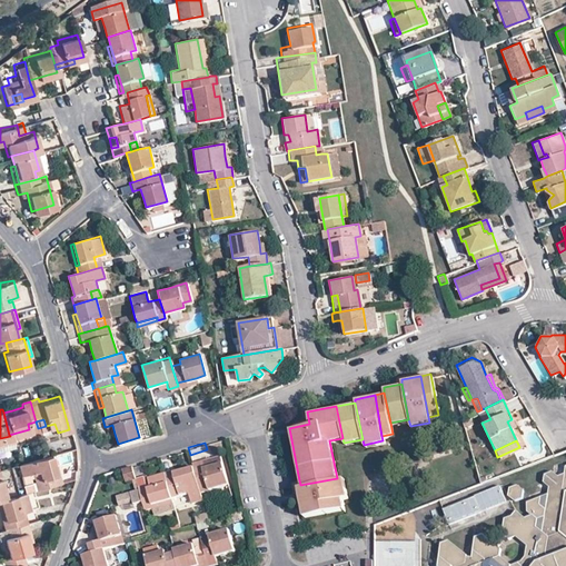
[(45,454),(17,462),(16,462),(19,473),(29,469),(31,477),(38,475),(40,484),(59,478),(58,472),(55,472),(52,462),(49,453),(45,454)]
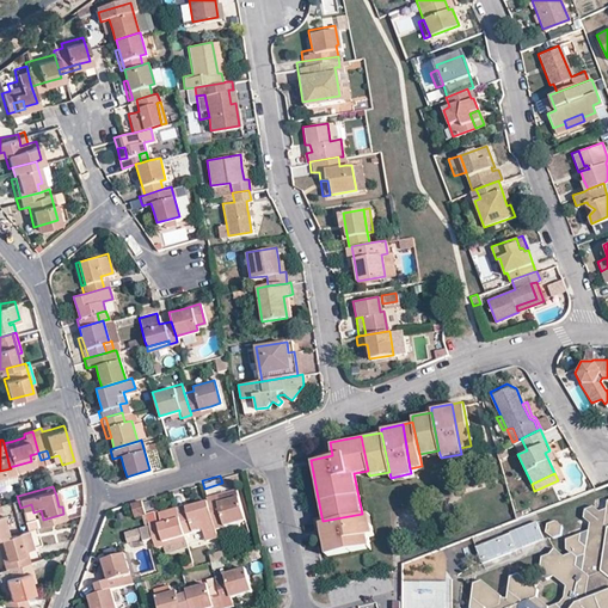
[(203,496),(204,499),(213,527),(243,519),(235,495),(233,486),(213,492),(203,496)]
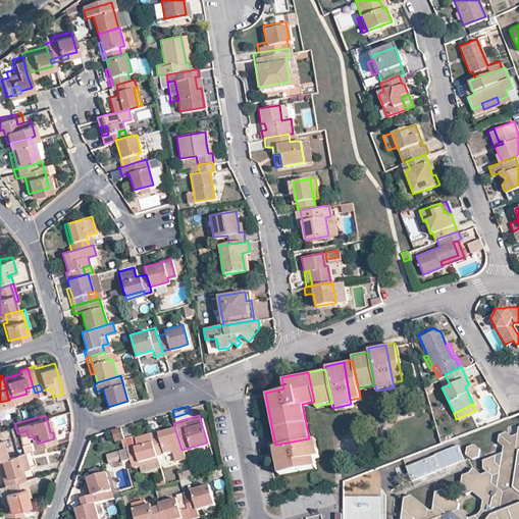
[(485,518),(492,513),(518,502),(518,490),(512,485),(517,449),(518,448),(518,423),(517,424),(516,432),(510,434),(505,430),(498,432),(497,439),(502,444),(501,451),(495,453),(494,460),(499,464),(498,471),(490,473),(485,469),(479,472),(471,466),(467,471),(461,473),(459,487),(464,491),(471,489),(481,498),(480,508),(475,512),(466,516),(465,518),(485,518)]
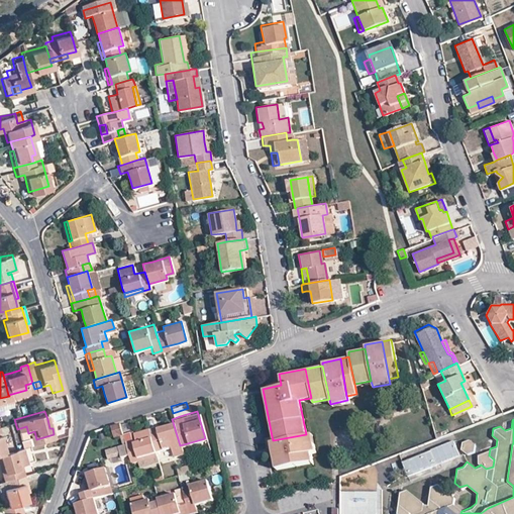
[(112,435),(121,433),(121,431),(118,421),(109,424),(112,435)]
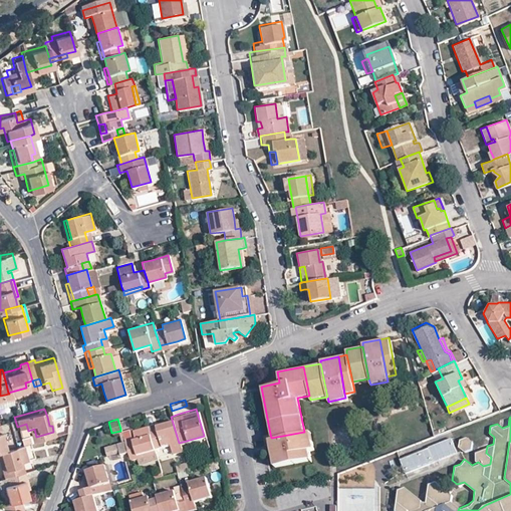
[(181,450),(179,443),(172,420),(161,423),(154,425),(153,423),(147,425),(151,441),(158,440),(160,446),(168,444),(171,452),(181,450)]
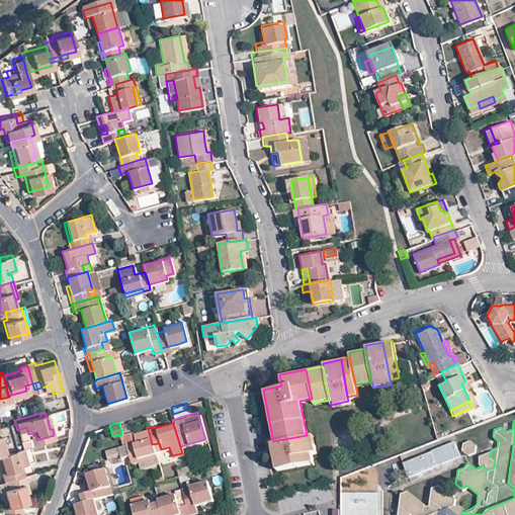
[(130,462),(137,460),(136,456),(154,451),(154,450),(152,444),(148,428),(132,432),(133,437),(135,441),(124,444),(126,452),(130,462)]
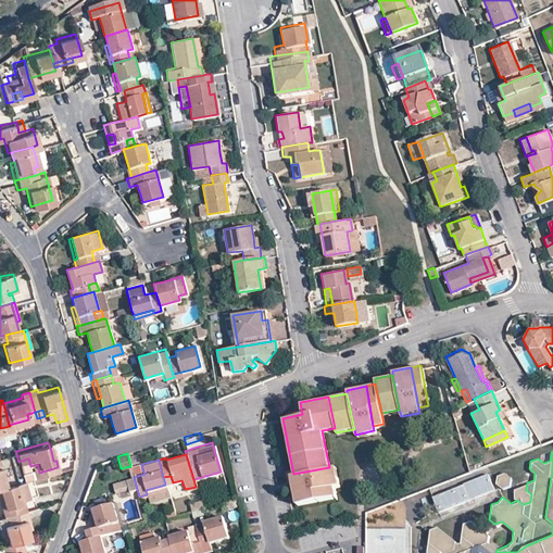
[(141,464),(141,461),(130,464),(130,466),(132,468),(133,473),(133,475),(134,477),(145,474),(142,469),(141,464)]
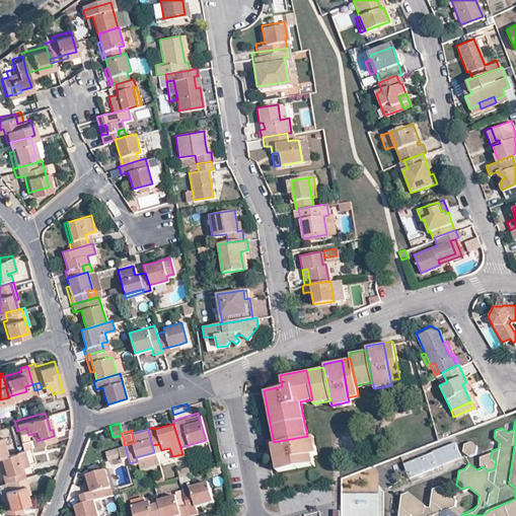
[(30,443),(37,441),(34,433),(28,435),(30,443)]
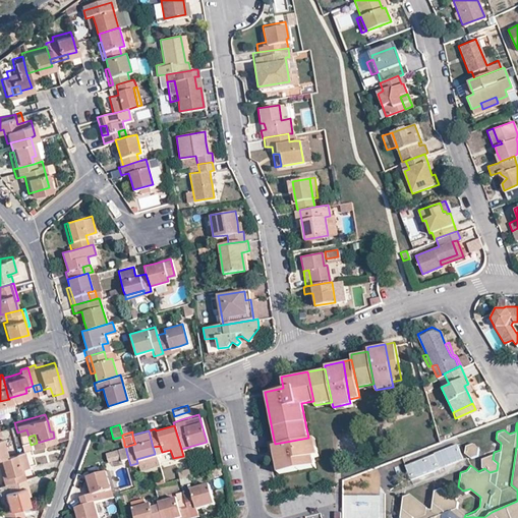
[(272,445),(274,455),(277,471),(313,464),(311,454),(317,454),(313,436),(308,438),(275,444),(272,445)]
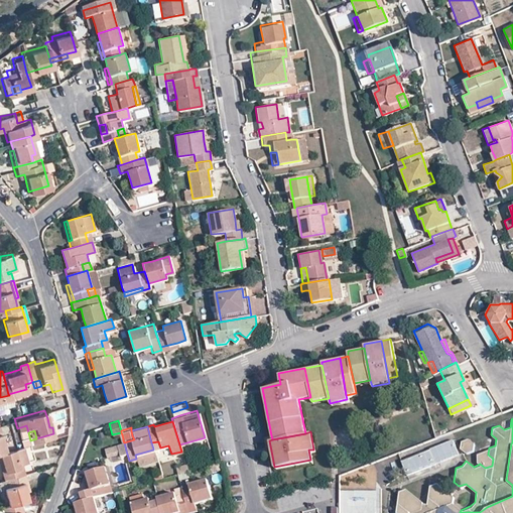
[(266,452),(271,451),(269,440),(272,439),(271,435),(262,436),(266,452)]
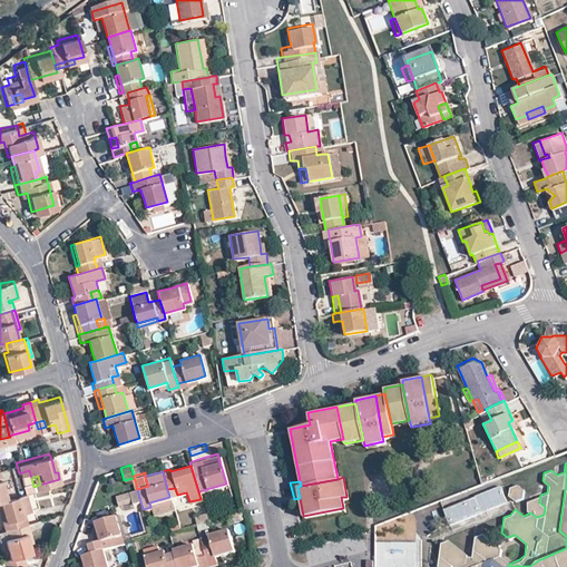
[(515,484),(508,486),(507,494),(512,498),(520,496),(521,488),(515,484)]
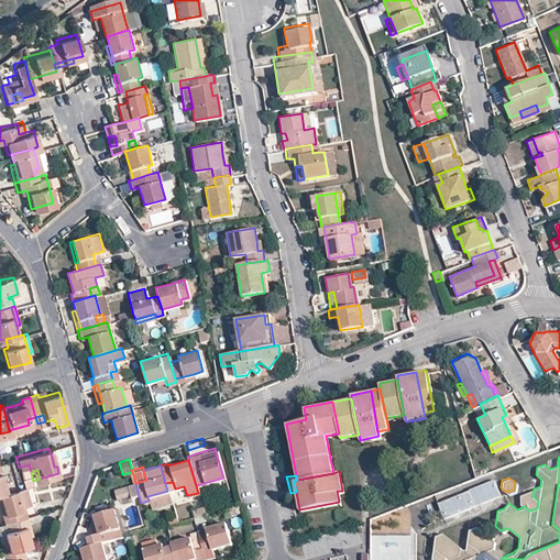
[(498,495),(492,479),(467,489),(467,490),(436,502),(441,517),(498,495)]
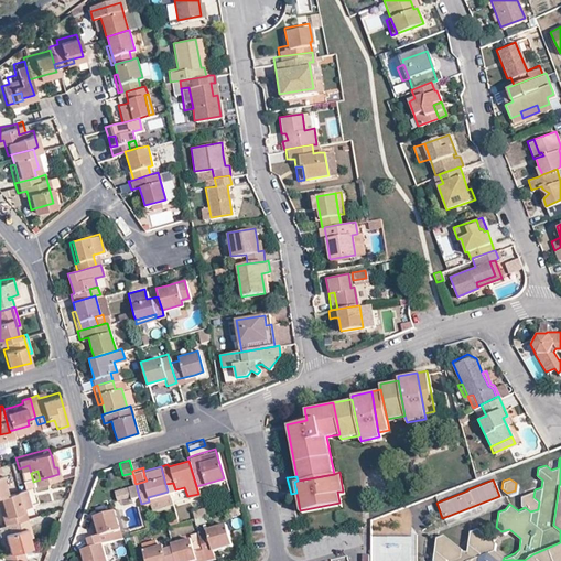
[(136,484),(135,482),(111,487),(116,504),(130,500),(129,495),(138,493),(136,484)]
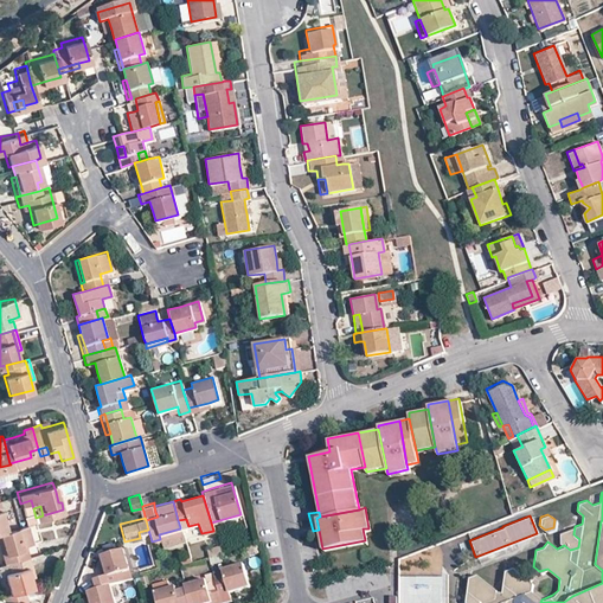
[(23,555),(19,543),(24,541),(30,539),(25,521),(17,524),(5,527),(0,528),(0,543),(2,551),(0,552),(0,562),(4,560),(23,555)]
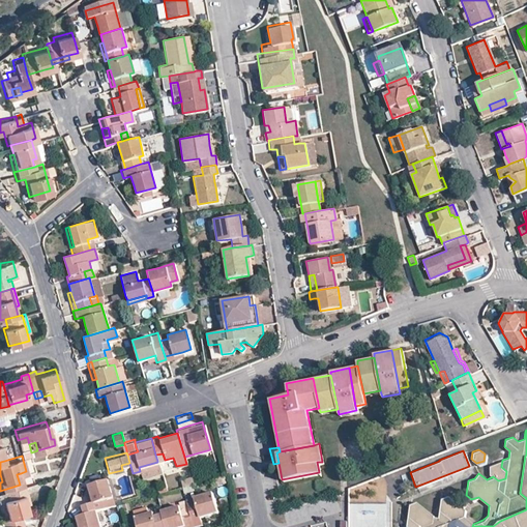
[(505,478),(506,471),(501,467),(502,460),(489,465),(490,474),(493,476),(498,480),(505,478)]
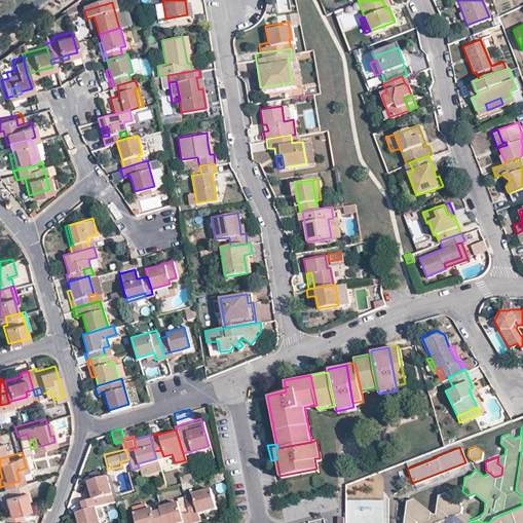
[(139,468),(157,462),(156,458),(138,463),(139,468)]
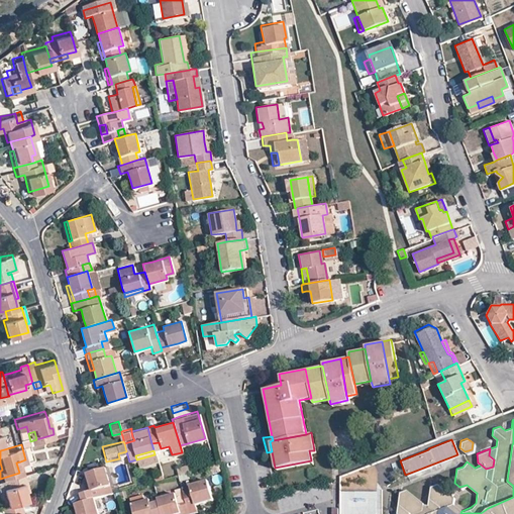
[(186,463),(176,465),(177,477),(187,476),(186,463)]
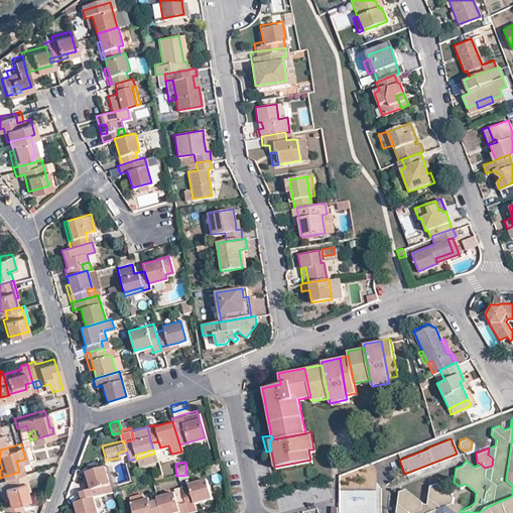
[(82,490),(84,498),(92,495),(111,490),(103,465),(85,471),(87,479),(89,488),(86,489),(82,490)]
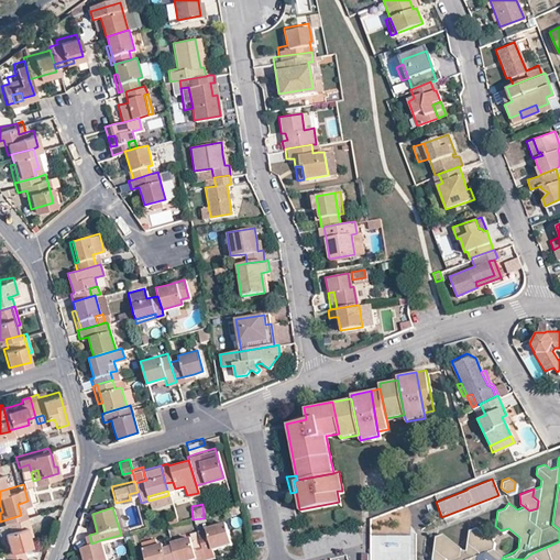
[(7,548),(17,546),(20,545),(29,542),(25,534),(21,515),(3,520),(6,528),(1,529),(7,548)]
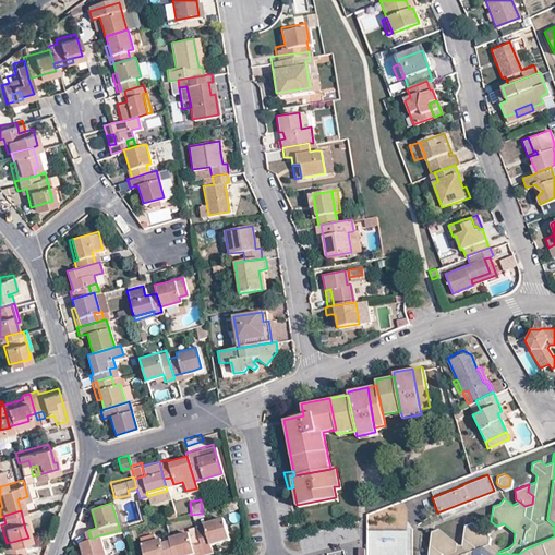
[(201,551),(202,553),(210,551),(209,546),(208,543),(218,540),(227,538),(220,517),(193,523),(194,528),(201,551)]
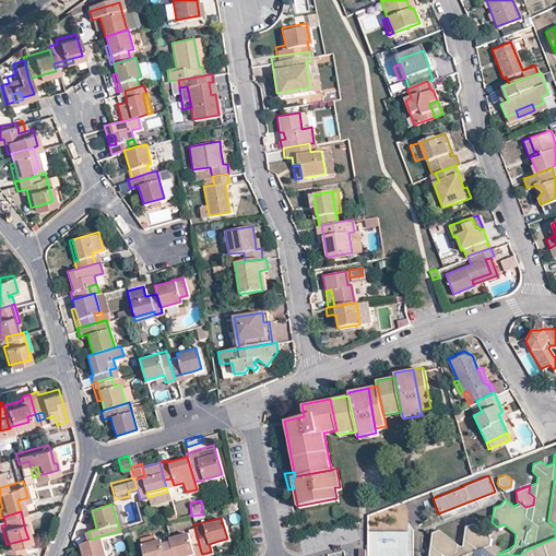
[(473,555),(474,549),(482,546),(493,555),(498,555),(499,553),(489,543),(489,536),(472,523),(464,525),(461,545),(456,544),(438,529),(432,531),(428,554),(427,555),(473,555)]
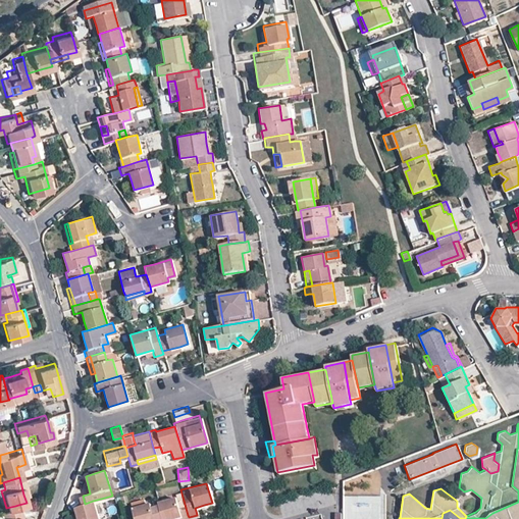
[(156,501),(157,504),(160,518),(169,518),(188,515),(182,494),(156,501)]
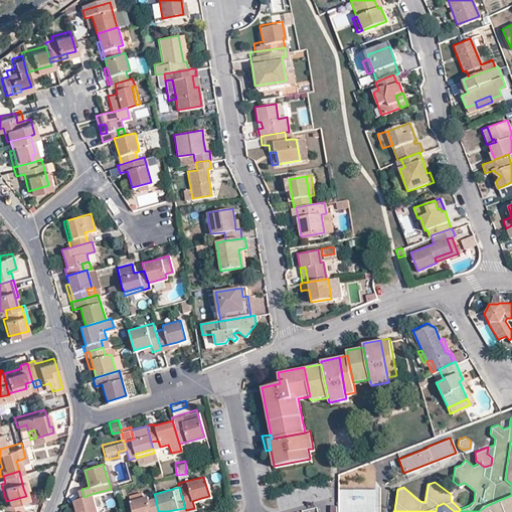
[(97,511),(92,494),(83,497),(72,500),(74,508),(74,511),(97,511)]
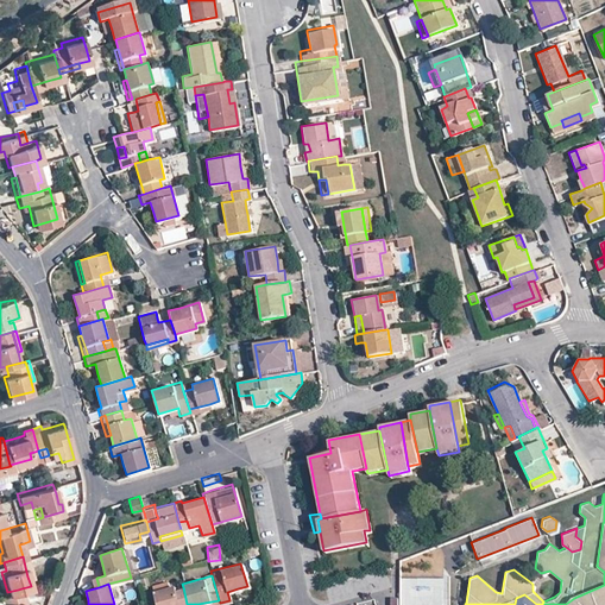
[(187,604),(183,587),(174,590),(172,585),(151,591),(155,604),(187,604)]
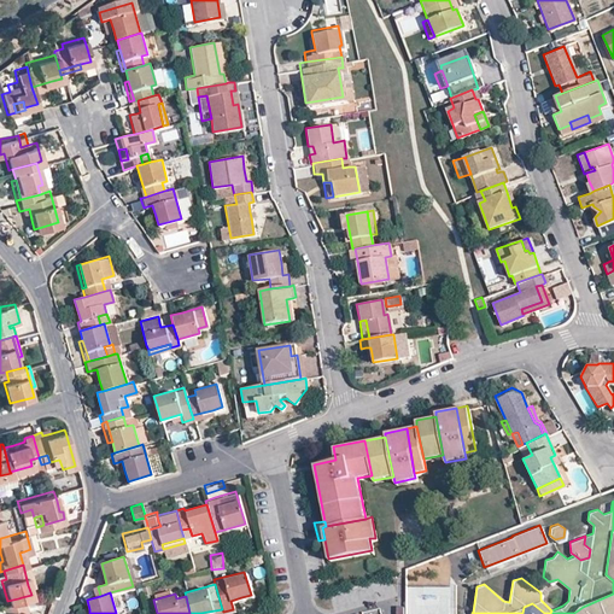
[(613,613),(613,594),(583,607),(574,613),(613,613)]
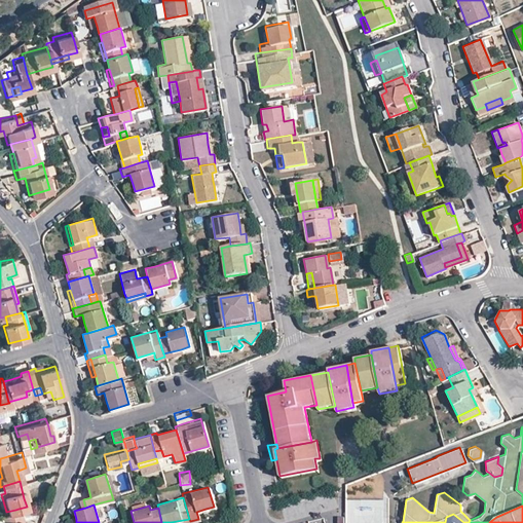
[(0,522),(19,522),(15,510),(6,512),(0,514),(0,518),(1,522),(0,522)]
